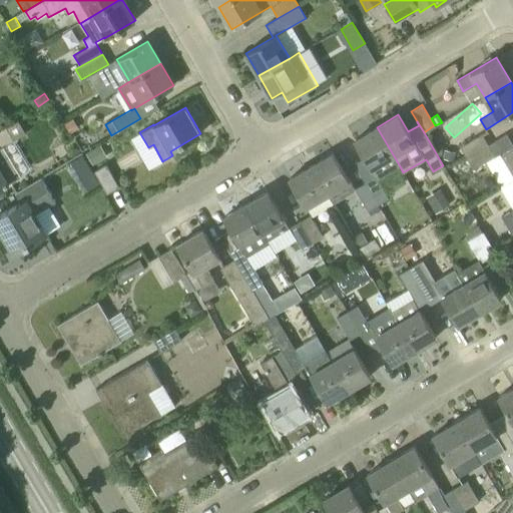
[(78,127),(73,118),(65,122),(70,132),(78,127)]
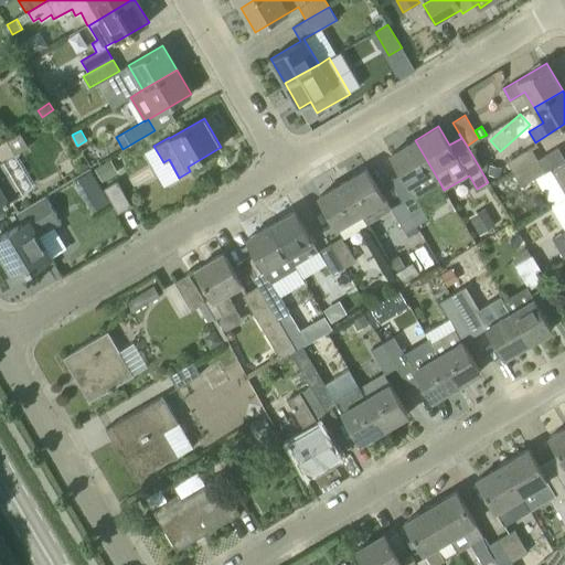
[(6,159),(14,153),(28,146),(19,131),(6,139),(0,141),(0,206),(9,202),(24,193),(6,159)]
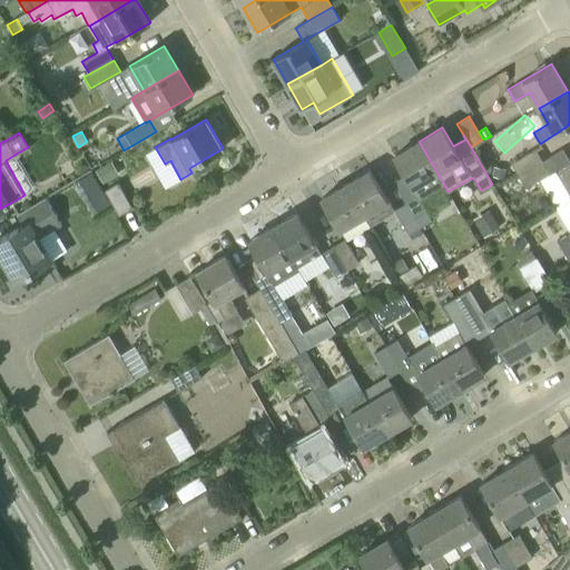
[(393,183),(405,203),(420,227),(431,220),(419,199),(444,185),(419,141),(394,156),(405,175),(393,183)]
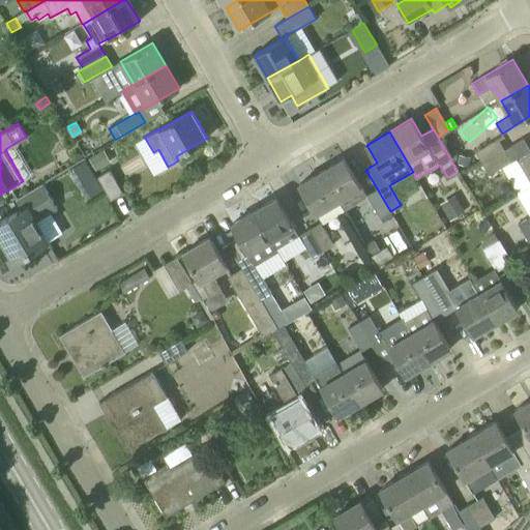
[(481,164),(504,150),(497,138),(474,151),(481,164)]
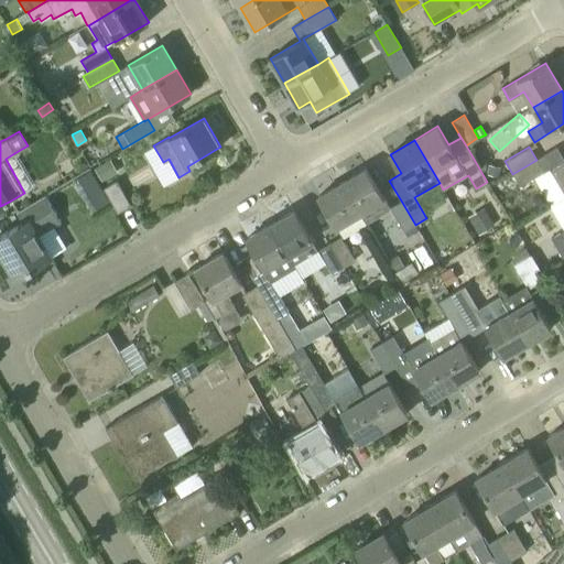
[(551,171),(557,182),(563,193),(563,159),(557,147),(537,160),(512,174),(520,185),(543,172),(545,174),(551,171)]
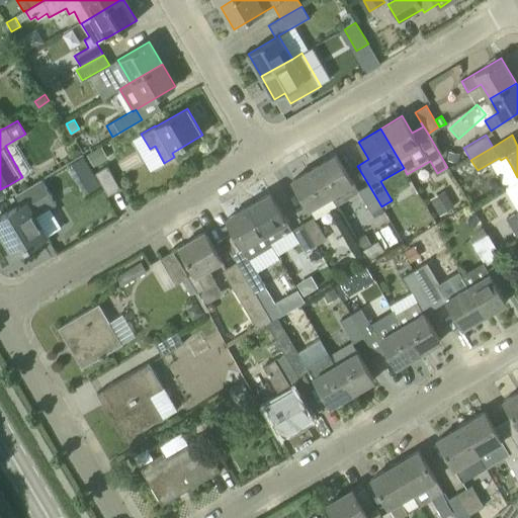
[(93,166),(108,158),(101,147),(87,155),(93,166)]
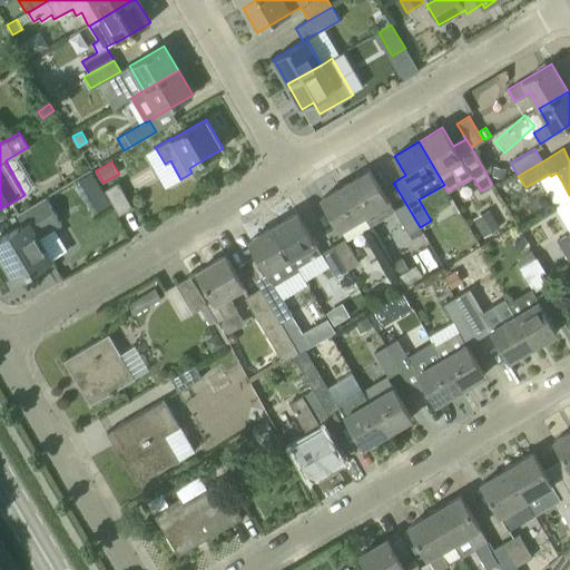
[(505,167),(494,165),(492,176),(503,178),(505,167)]
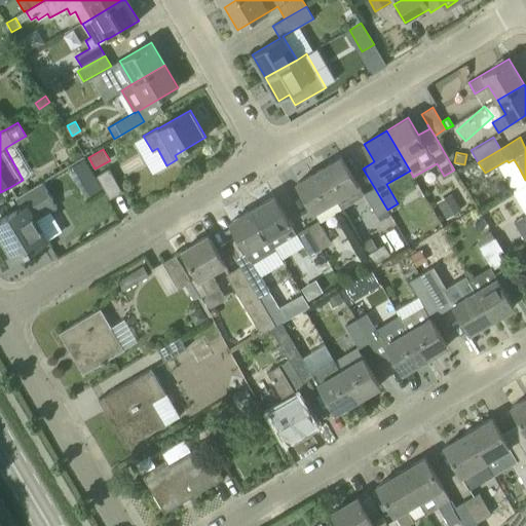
[(357,186),(340,157),(318,170),(335,198),(357,186)]
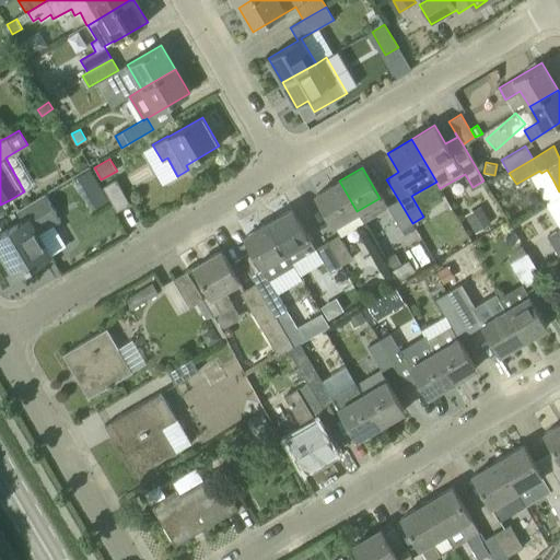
[(90,170),(73,179),(92,210),(108,200),(90,170)]
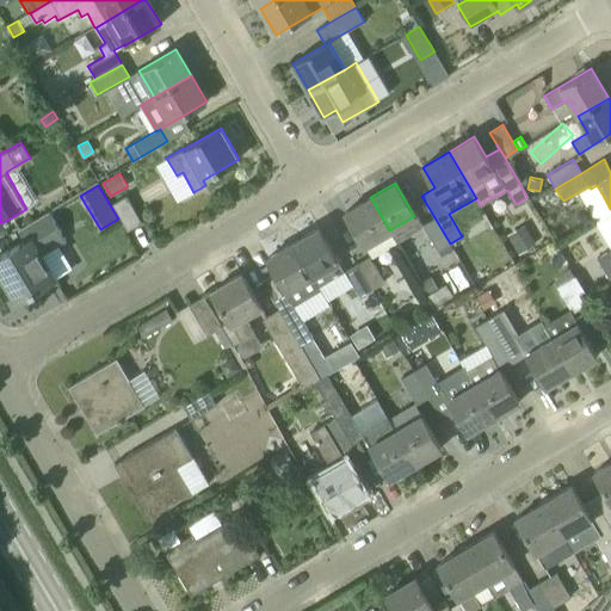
[(142,223),(129,202),(125,195),(111,204),(127,232),(142,223)]
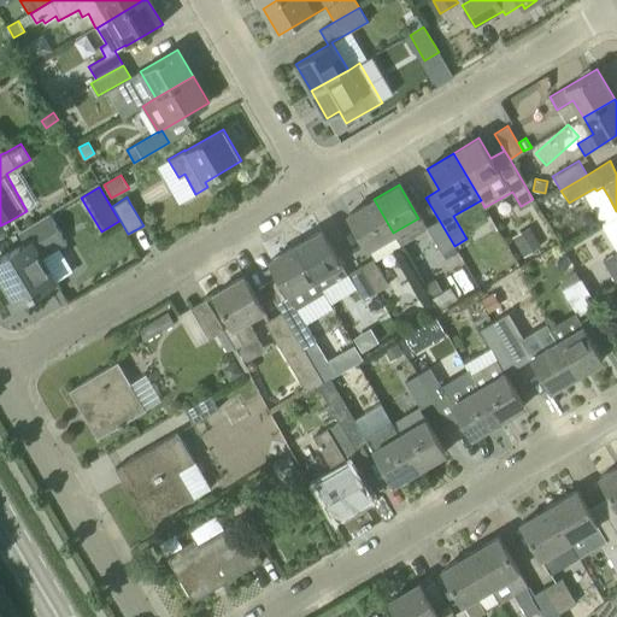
[(348,215),(368,248),(393,233),(374,199),(348,215)]
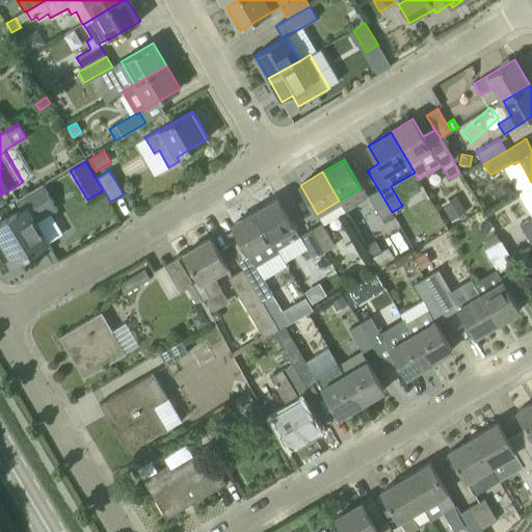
[(47,242),(35,221),(56,209),(42,184),(17,200),(23,210),(0,223),(0,235),(14,259),(25,253),(27,255),(47,242)]
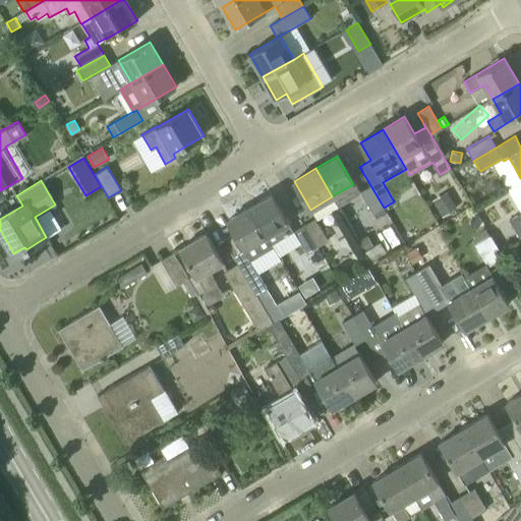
[(384,208),(370,185),(359,191),(373,214),(384,208)]
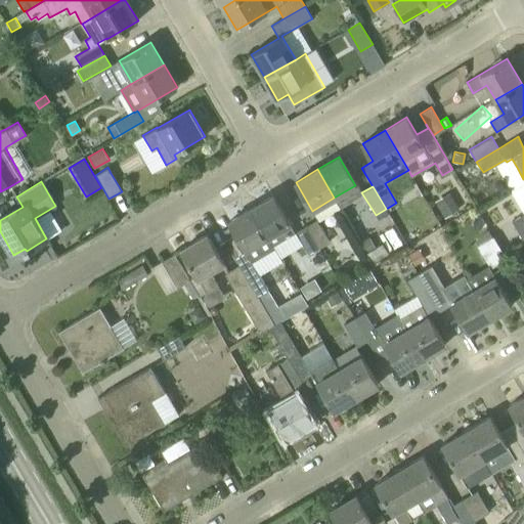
[(460,209),(449,191),(434,201),(444,217),(460,209)]
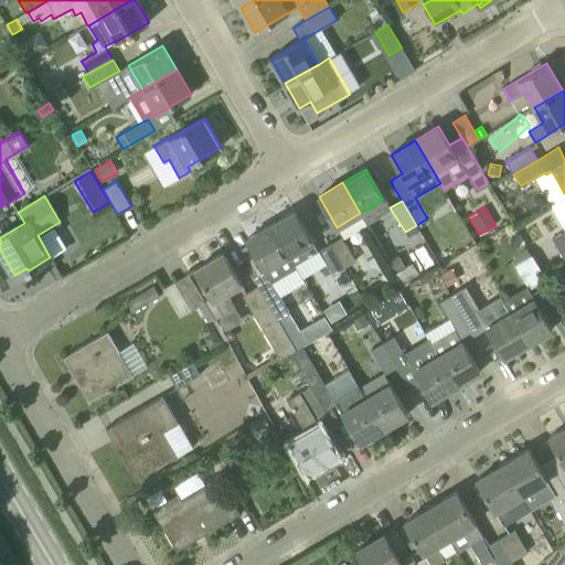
[(317,251),(311,242),(295,211),(269,225),(295,268),(296,267),(295,264),(317,251)]
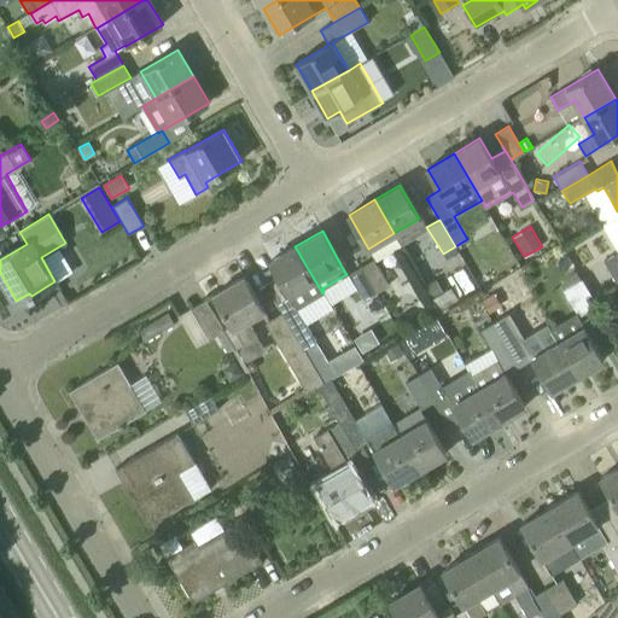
[(267,286),(281,312),(303,349),(316,342),(297,308),(322,293),(295,246),(272,260),(281,278),(267,286)]
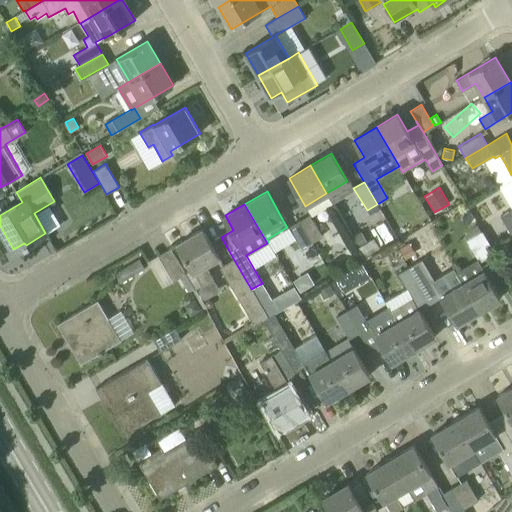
[(510,232),(511,231),(511,213),(502,219),(510,232)]
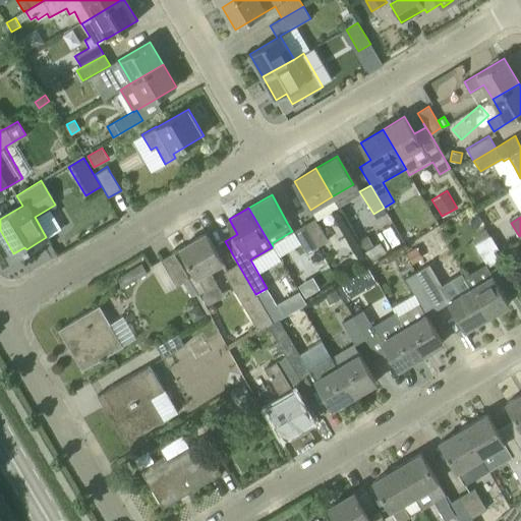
[(314,218),(303,225),(316,246),(328,240),(314,218)]
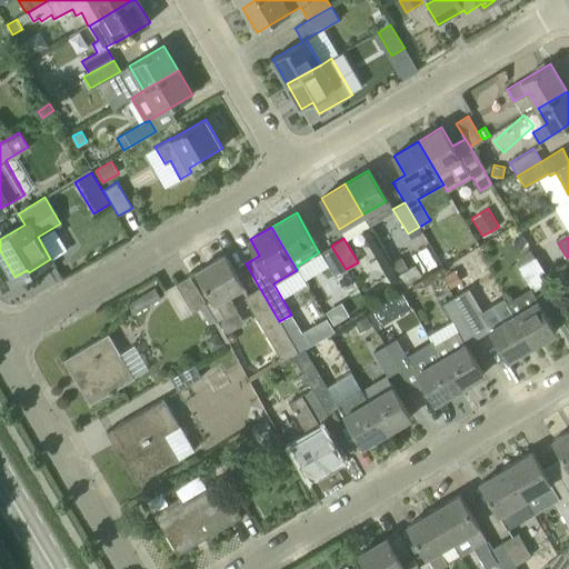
[(346,269),(331,246),(320,252),(336,276),(346,269)]
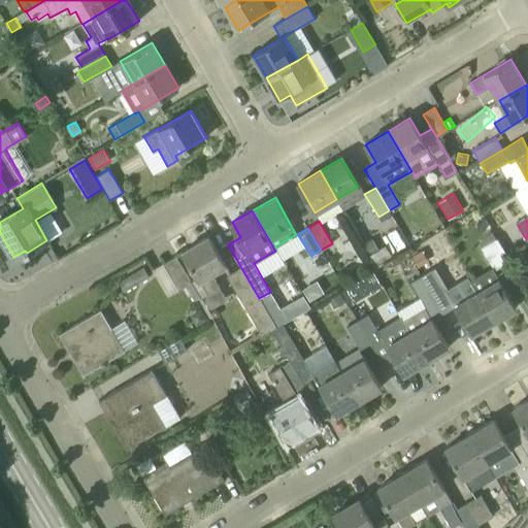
[(190,281),(191,282),(201,298),(207,294),(208,295),(221,288),(211,273),(225,265),(208,236),(183,252),(197,275),(190,281)]
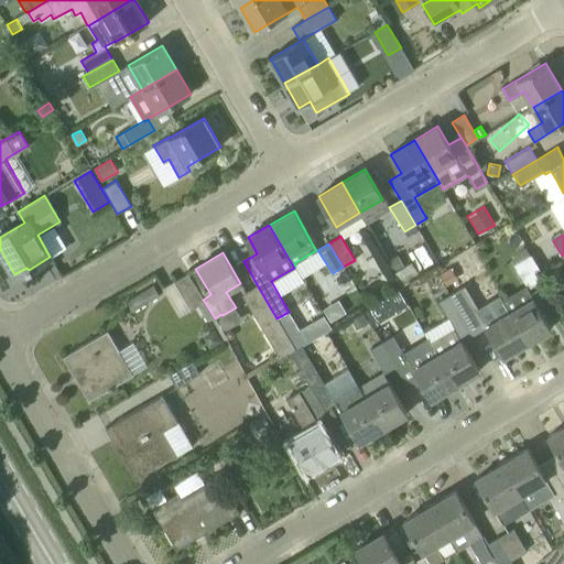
[(398,255),(389,260),(394,270),(403,264),(398,255)]
